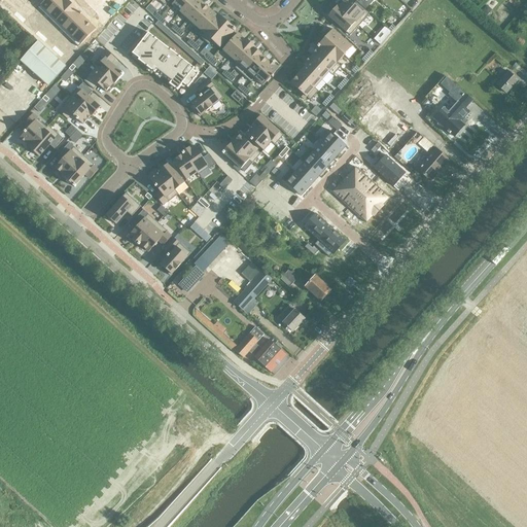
[(44,0),(38,7),(46,15),(61,0),(44,0)]
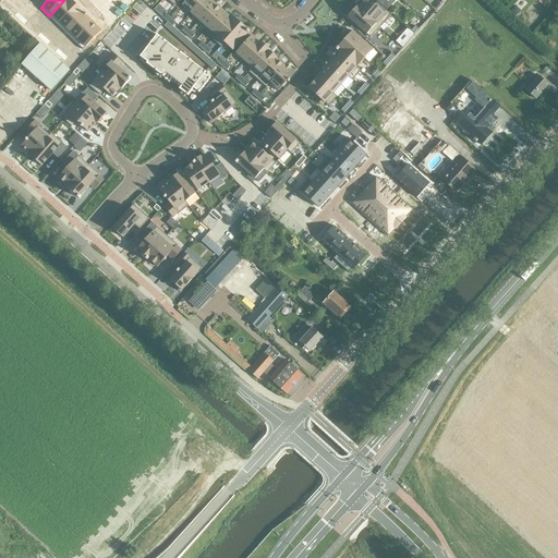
[(71,0),(64,0),(49,16),(58,24),(76,4),(71,0)]
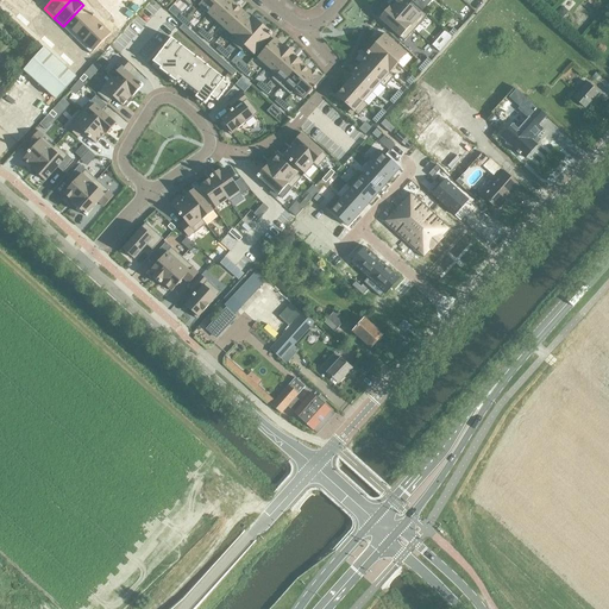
[(202,0),(199,6),(208,14),(220,0),(202,0)]
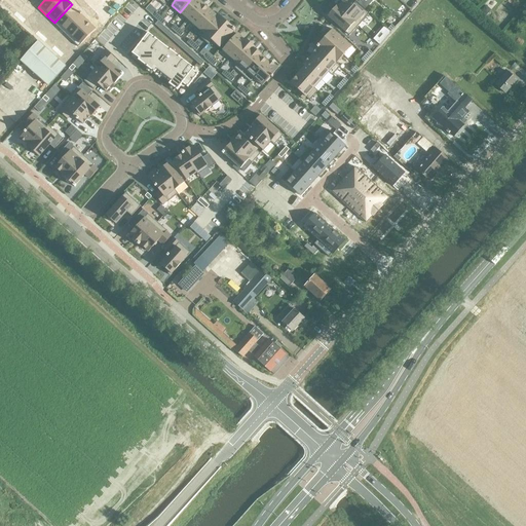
[(190,0),(180,12),(187,19),(185,21),(186,21),(202,3),(198,0),(190,0)]
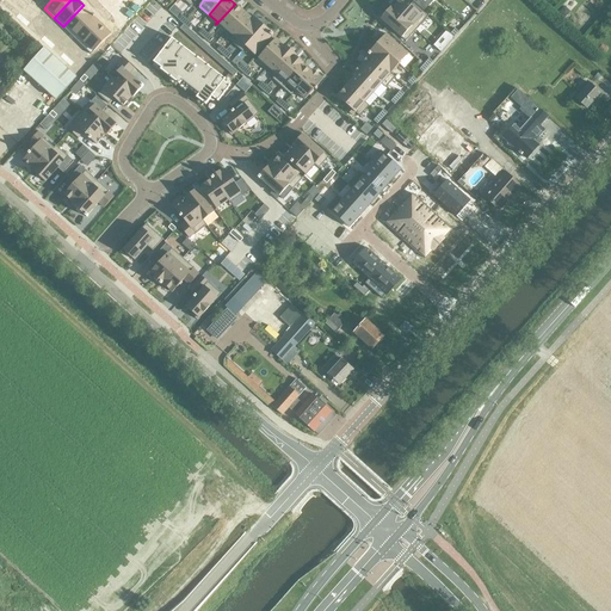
[(390,5),(389,6),(415,30),(417,29),(429,16),(413,2),(411,5),(405,0),(397,0),(396,2),(394,1),(390,5)]
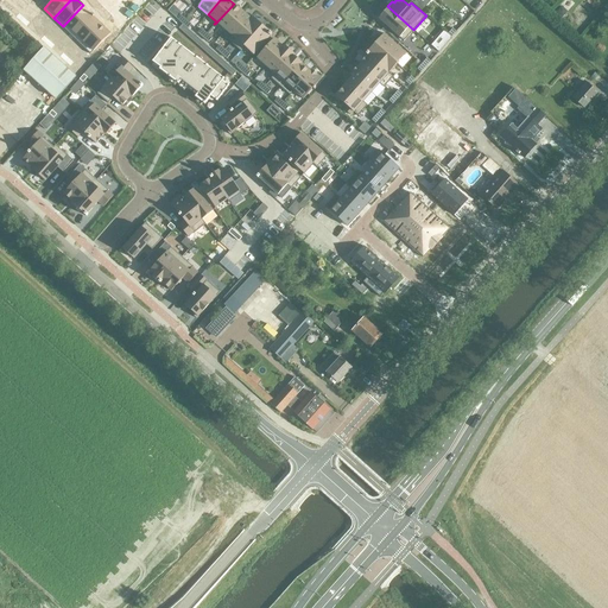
[(234,4),(215,24),(225,32),(242,11),(234,4)]
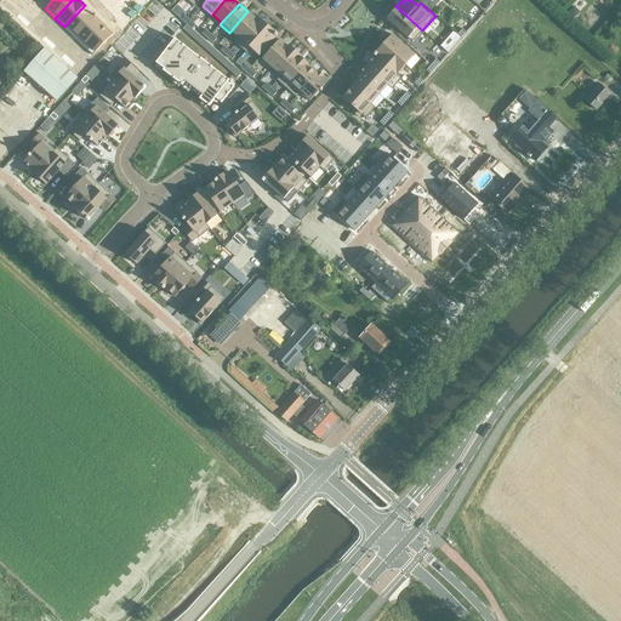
[(85,5),(64,27),(73,36),(95,15),(85,5)]
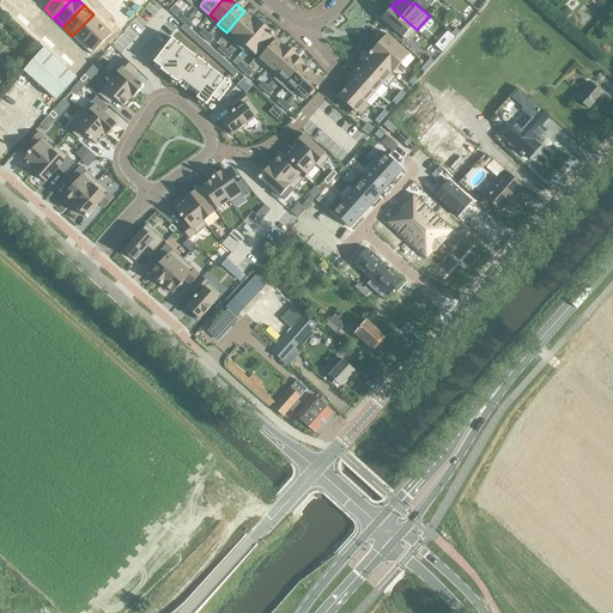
[(572,11),(566,5),(560,12),(566,17),(572,11)]
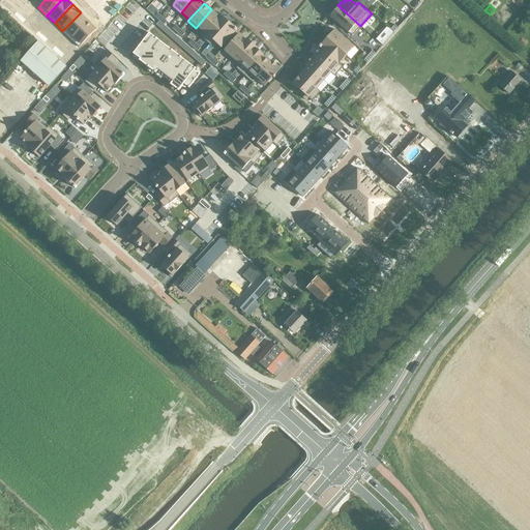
[(339,6),(330,16),(352,36),(360,26),(337,5),(337,6),(339,6)]
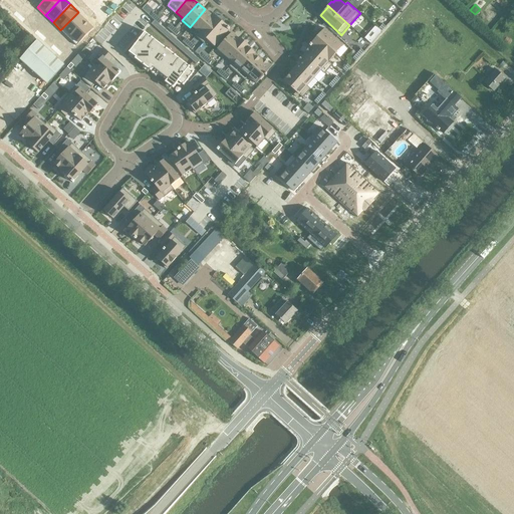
[(205,9),(190,27),(190,28),(192,26),(198,32),(195,35),(196,36),(214,15),(211,12),(209,13),(205,9)]
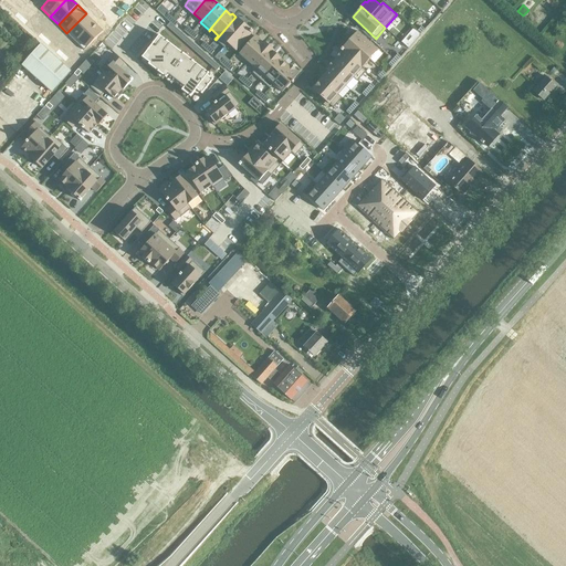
[(86,13),(66,33),(75,42),(94,22),(87,16),(88,14),(86,13)]
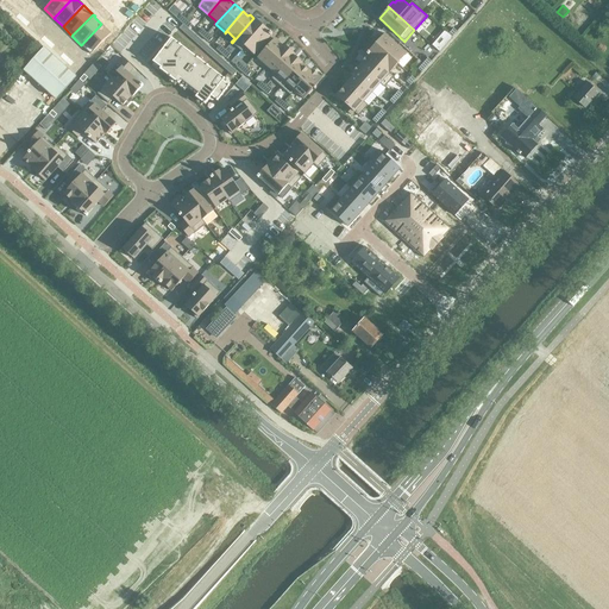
[(253,18),(232,43),(240,51),(263,26),(253,18)]
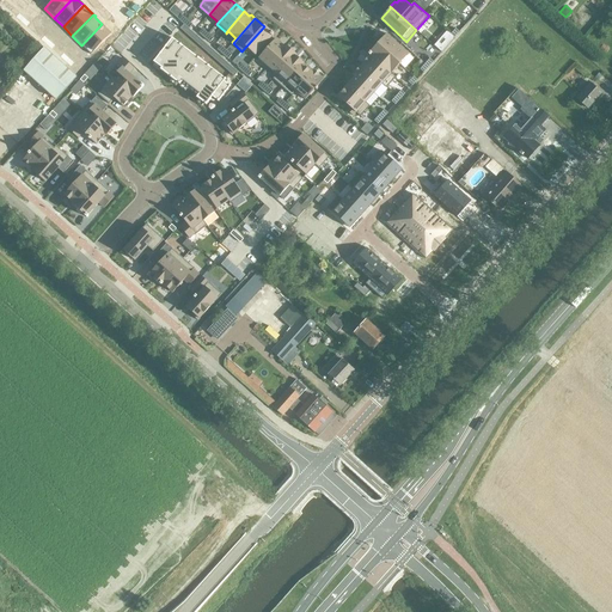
[(102,24),(81,46),(91,55),(111,34),(102,25),(102,24)]
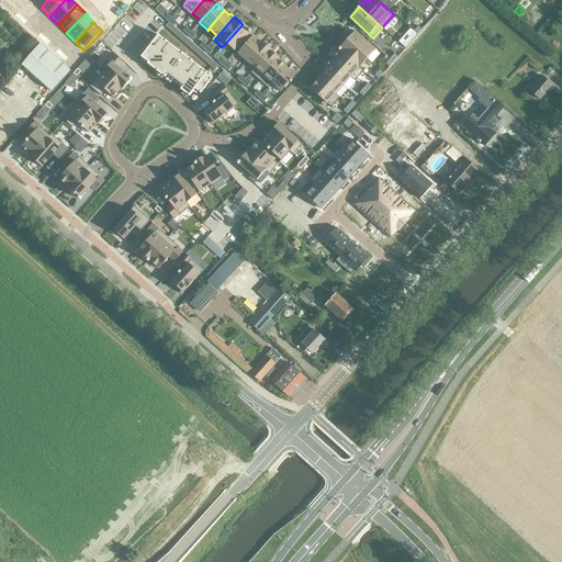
[(243,24),(222,47),(223,47),(226,43),(234,51),(251,32),(243,24)]
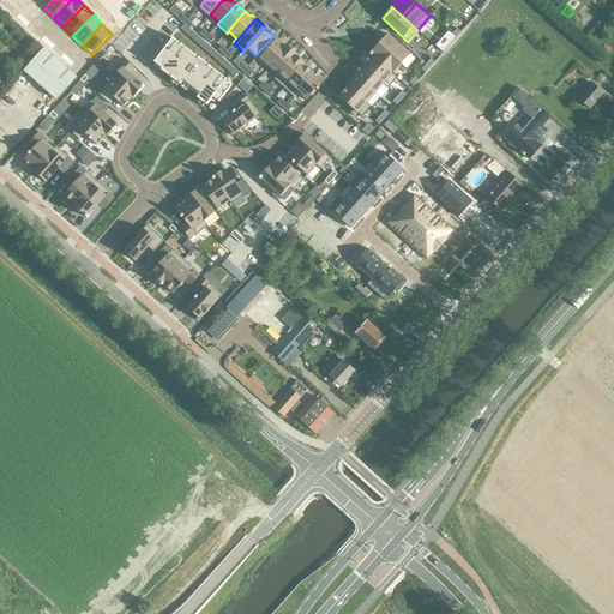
[(449,31),(437,46),(444,52),(456,38),(455,38),(449,31)]
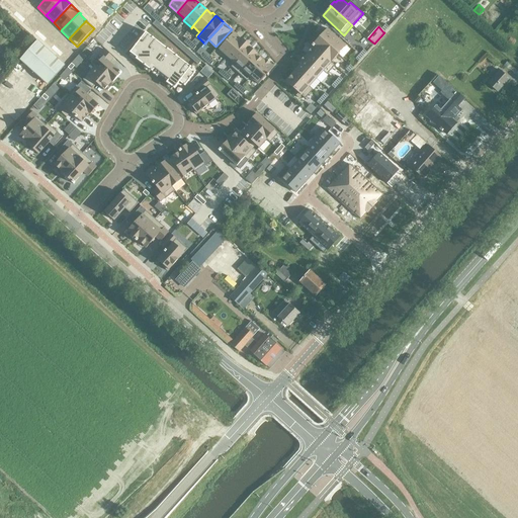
[(327,28),(319,37),(338,55),(346,46),(327,28)]
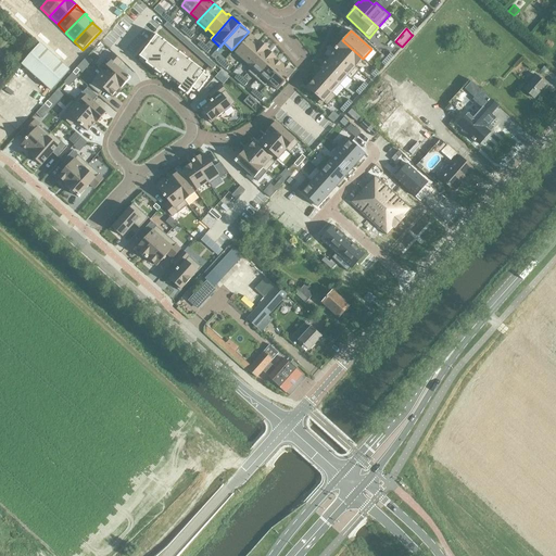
[(146,48),(139,57),(147,62),(146,64),(147,64),(148,64),(151,67),(155,71),(156,72),(160,74),(162,76),(164,77),(165,76),(171,80),(172,81),(179,87),(178,89),(188,96),(188,95),(193,88),(198,91),(199,92),(200,91),(199,91),(204,85),(205,84),(209,79),(210,78),(209,77),(204,74),(204,73),(205,72),(190,61),(190,60),(189,60),(189,59),(184,55),(181,53),(180,52),(176,49),(156,35),(150,42),(150,43),(147,48),(146,48)]
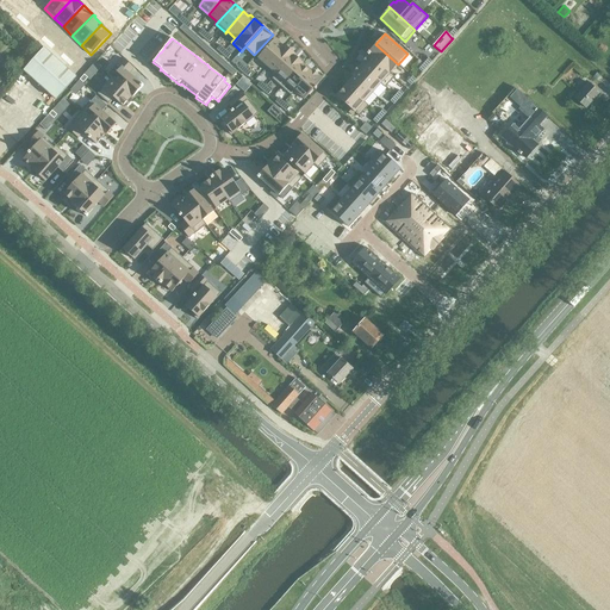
[(274,39),(255,60),(265,69),(286,45),(285,45),(284,47),(274,39)]
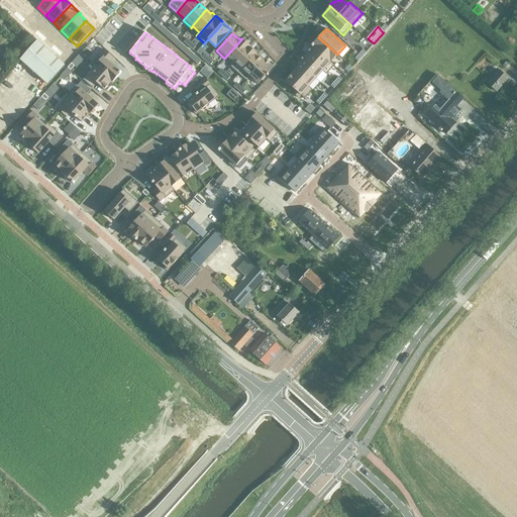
[(318,37),(311,45),(334,66),(334,65),(330,62),(337,55),(318,37)]
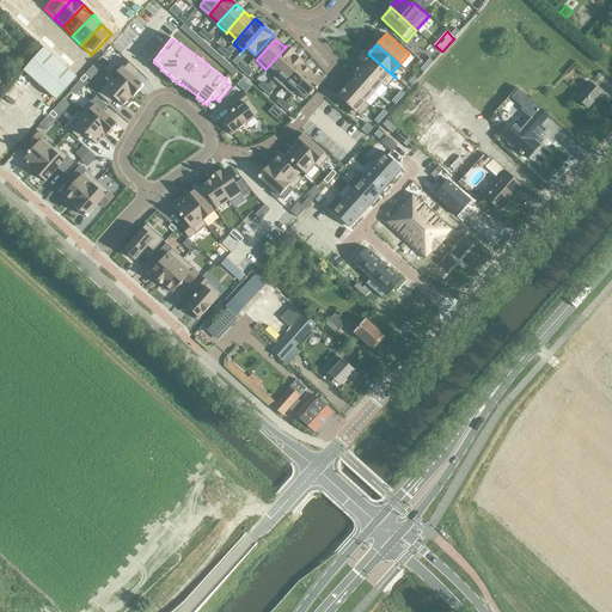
[(287,46),(265,69),(275,77),(273,79),(274,79),(295,56),(297,55),(287,46)]
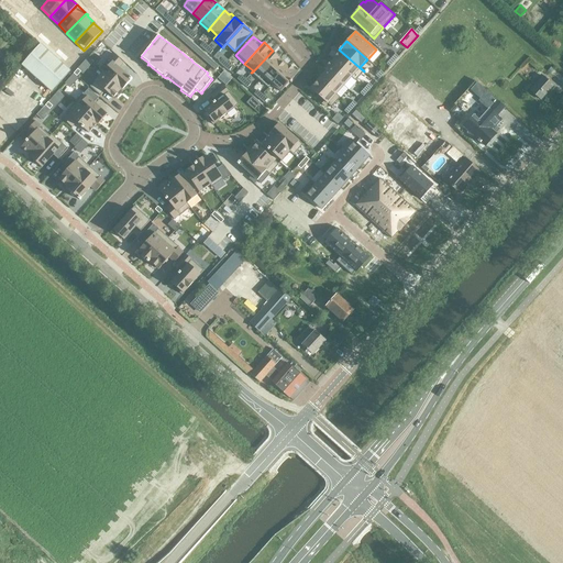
[(39,44),(21,65),(51,91),(69,70),(39,44)]
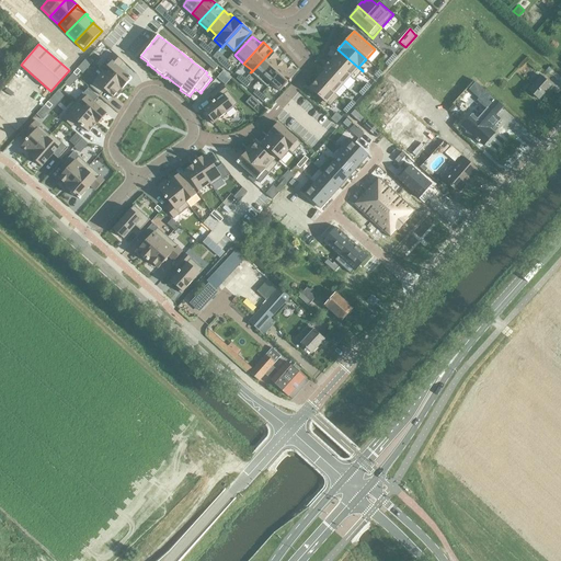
[(339,52),(331,59),(354,80),(363,71),(338,49),(339,52)]
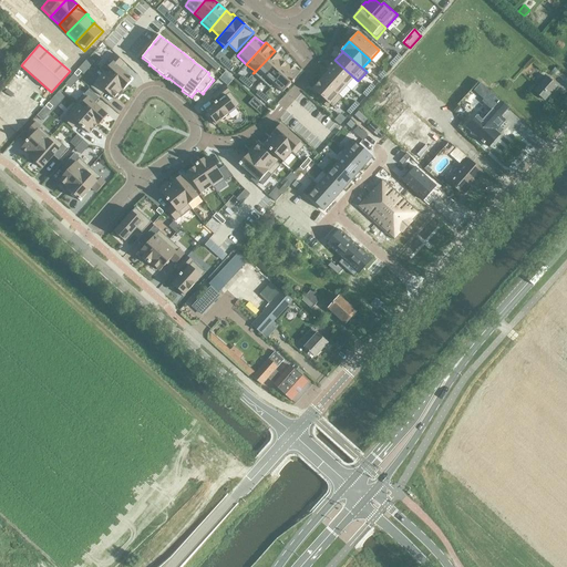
[(274,52),(254,73),(261,81),(281,59),(274,52)]
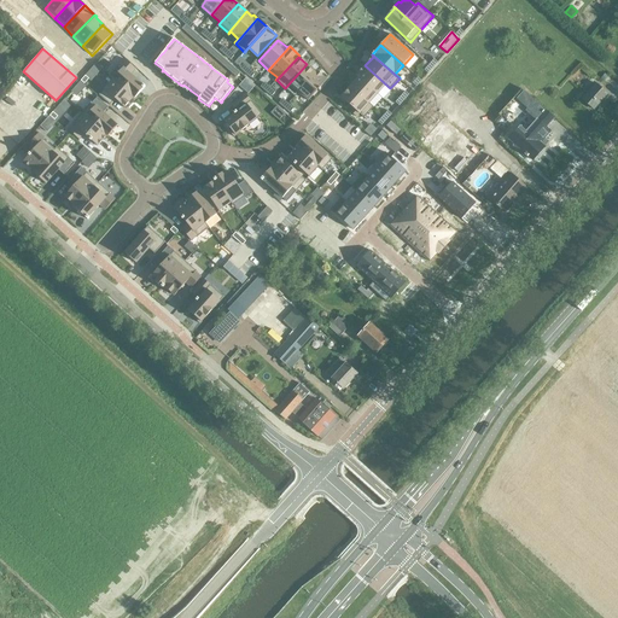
[(118,64),(109,75),(114,79),(135,98),(145,87),(144,85),(143,86),(130,75),(135,69),(124,59),(120,65),(118,64)]
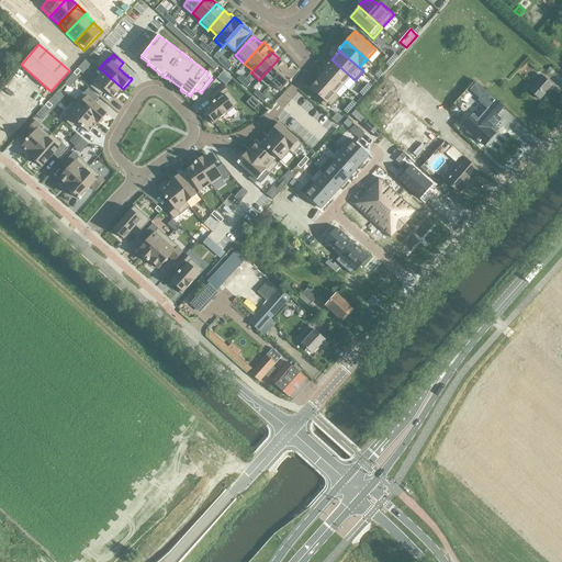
[(279,58),(259,80),(268,88),(289,65),(288,64),(287,66),(279,59),(280,58),(279,58)]
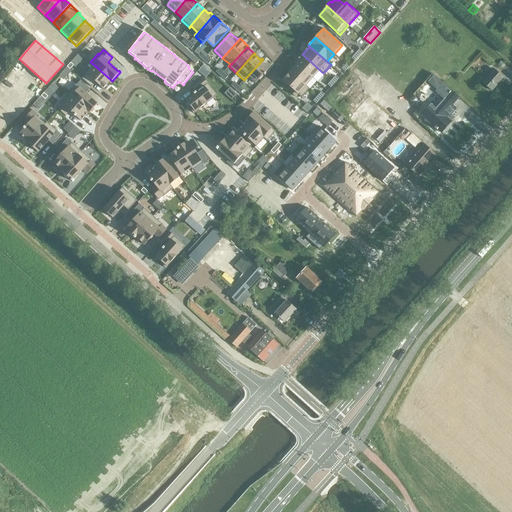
[(302,54),(295,62),(313,78),(319,70),(323,73),(302,54)]
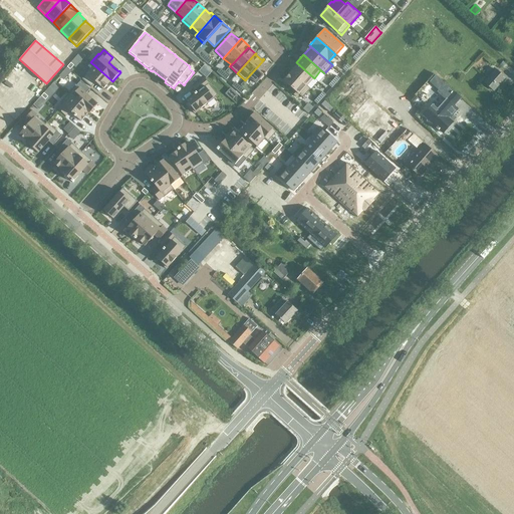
[(264,59),(245,80),(248,77),(256,83),(264,74),(265,76),(267,74),(266,73),(272,66),(264,59)]
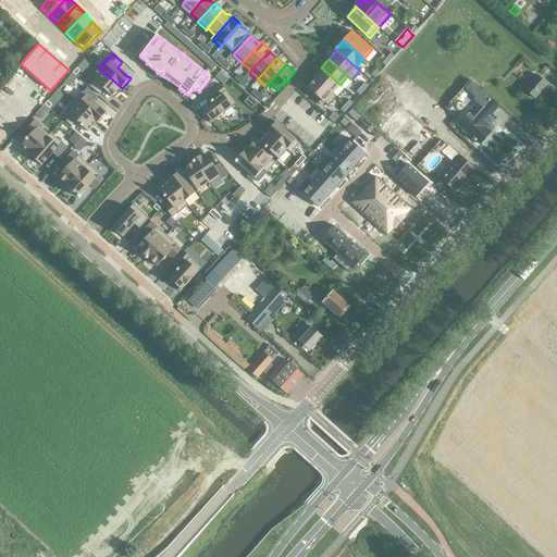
[(322,70),(314,78),(336,97),(333,93),(341,85),(321,67),(321,69),(322,70)]
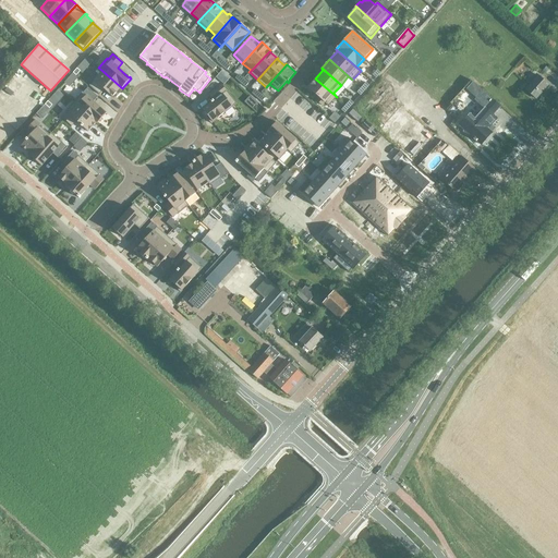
[(221,71),(216,76),(225,84),(231,77),(222,70),(221,71)]
